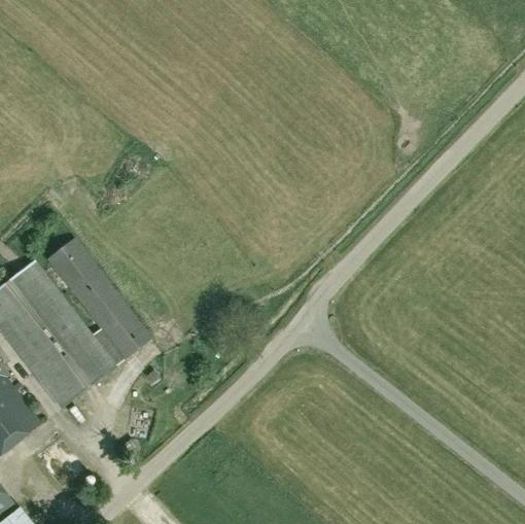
[(0,326),(59,405),(112,363),(150,336),(75,237),(48,257),(100,326),(90,333),(41,268),(34,259),(1,285),(0,283),(0,326)]
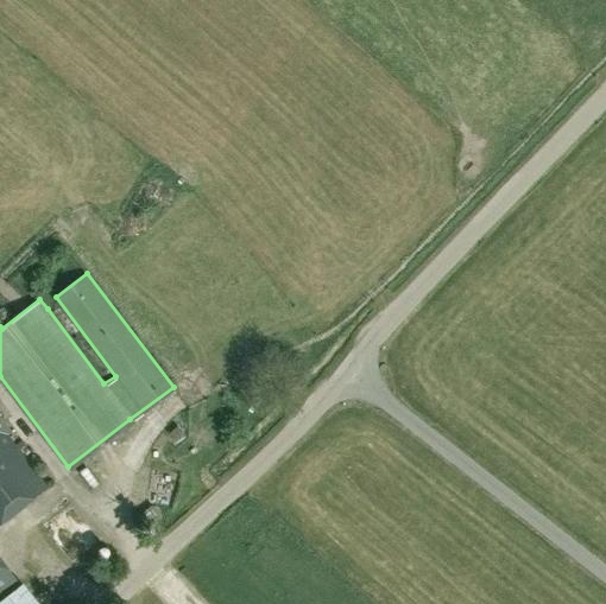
[(0,488),(16,509),(45,487),(0,428),(0,414),(0,488)]
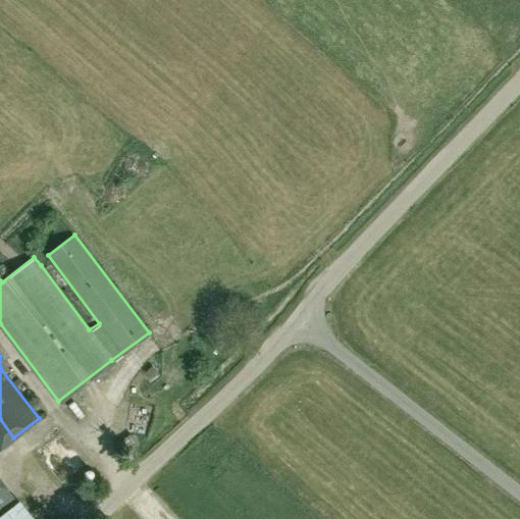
[(0,448),(13,437),(0,419),(0,448)]
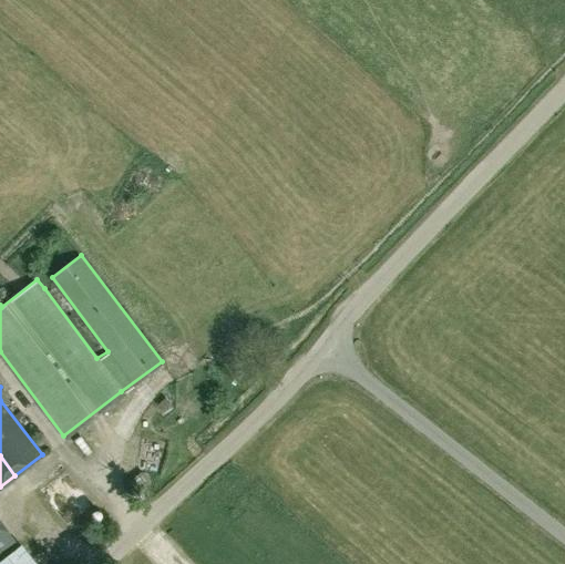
[(0,552),(14,541),(0,522),(0,552)]
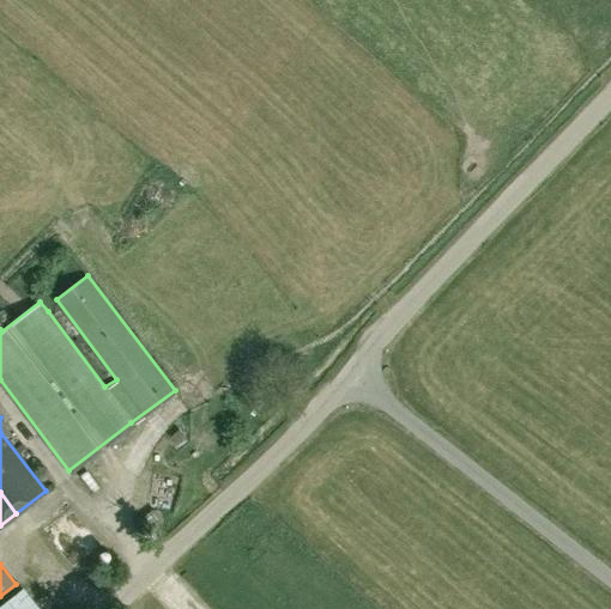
[(52,608),(24,578),(0,598),(0,608),(52,608)]
